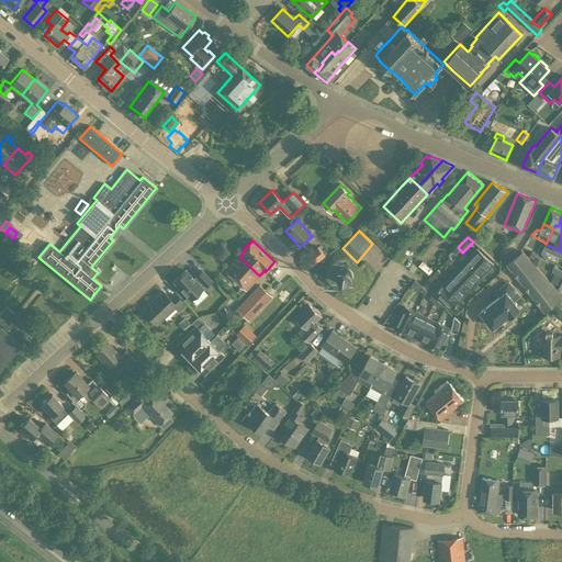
[(311,267),(325,256),(317,246),(304,257),(311,267)]
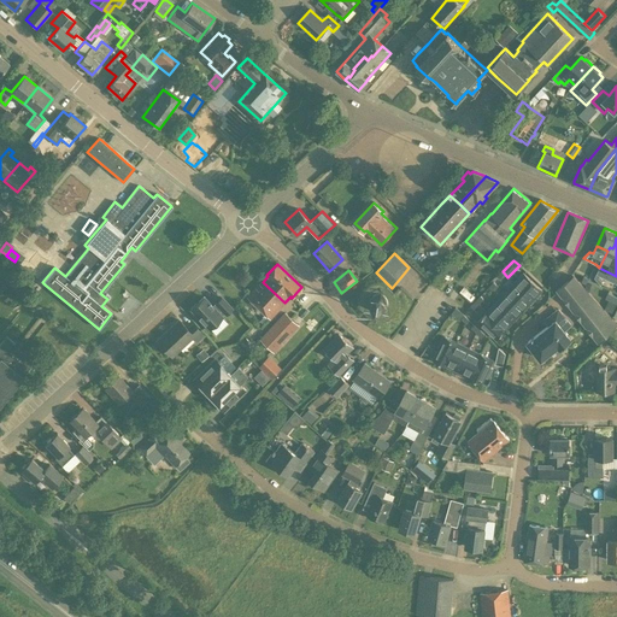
[(513,283),(533,300),(542,291),(523,272),(513,283)]
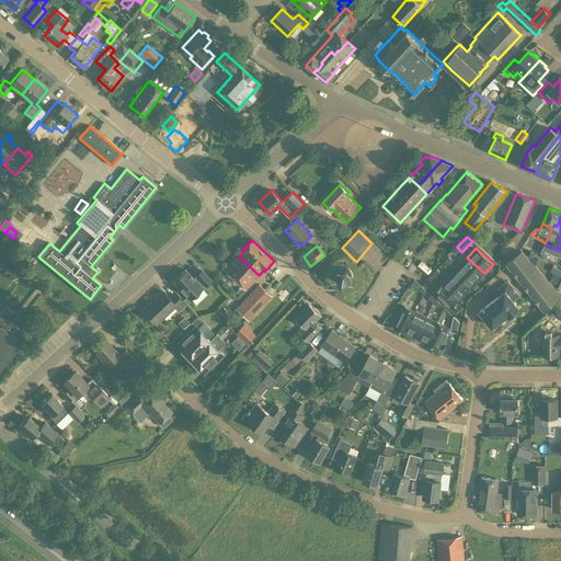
[(522,279),(519,282),(545,312),(550,306),(560,295),(539,271),(522,251),(507,263),(507,264),(522,279)]
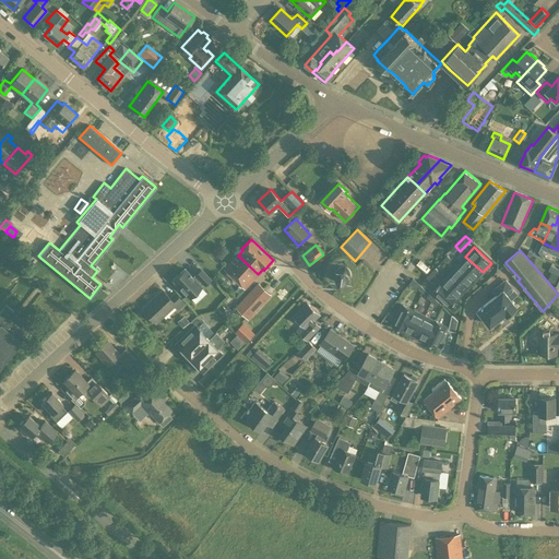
[(258,274),(238,256),(225,270),(245,288),(258,274)]
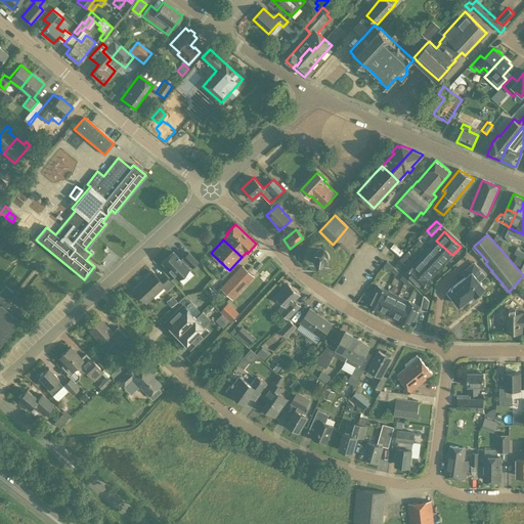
[(452,255),(436,241),(429,249),(444,263),(452,255)]
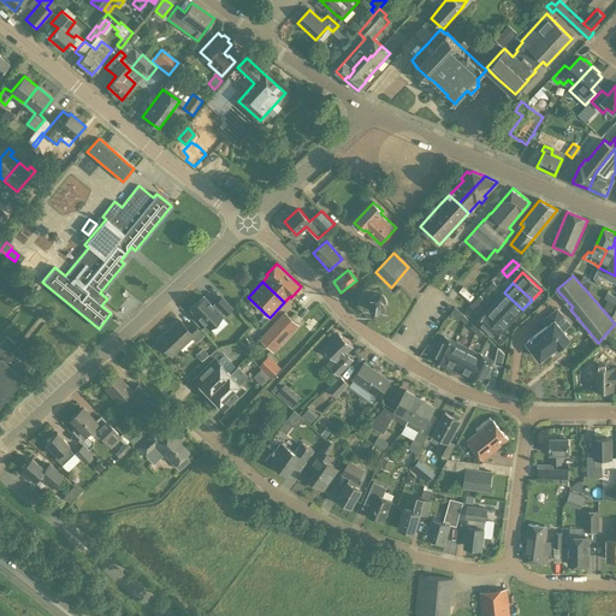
[(522,309),(504,292),(495,302),(514,319),(522,309)]
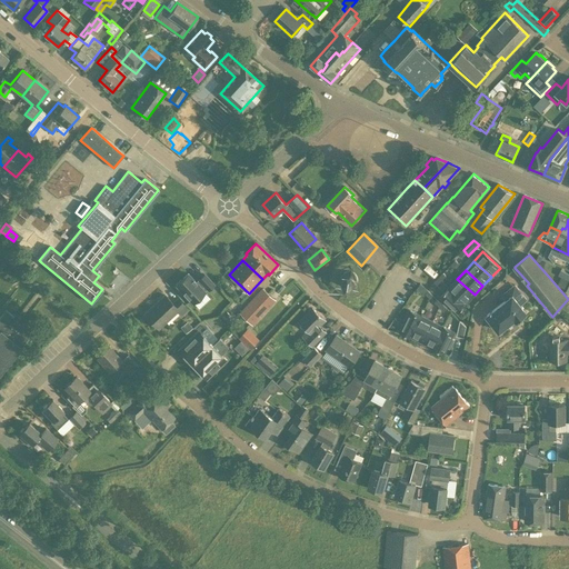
[(348,271),(346,272),(345,272),(343,273),(342,275),(341,276),(340,277),(340,278),(340,279),(340,281),(340,282),(340,283),(341,286),(342,287),(343,287),(345,288),(346,289),(348,289),(349,289),(350,289),(352,288),(353,288),(355,287),(356,286),(357,285),(357,283),(357,281),(358,280),(357,279),(357,277),(357,276),(356,275),(355,273),(353,272),(352,272),(350,271),(349,271),(348,271)]
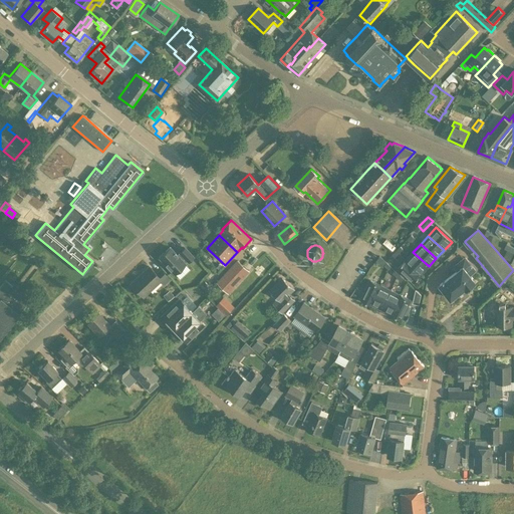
[(193,257),(192,256),(185,248),(180,253),(178,255),(170,247),(159,257),(174,273),(187,261),(189,262),(193,257)]
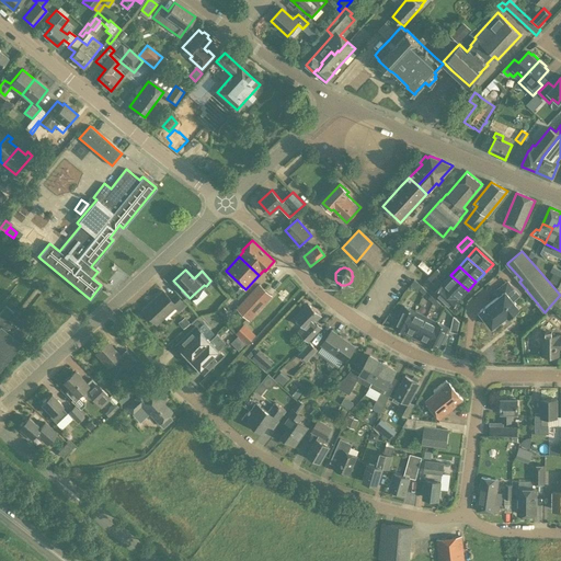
[(436,278),(433,274),(427,279),(432,284),(436,278)]
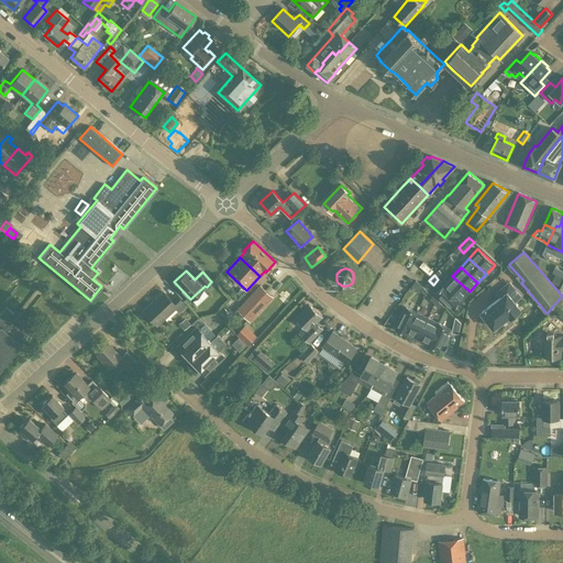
[(470,291),(452,276),(444,285),(461,300),(470,291)]
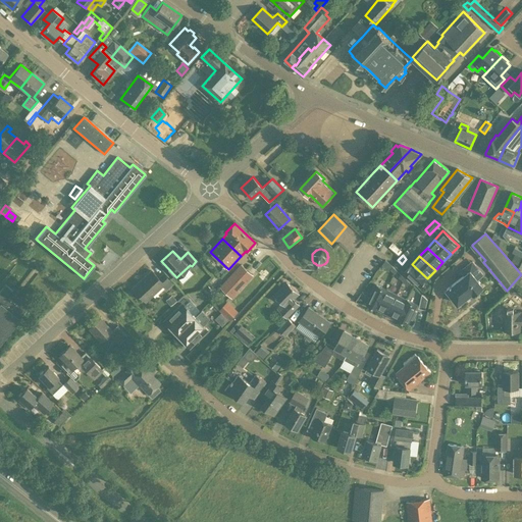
[(242,264),(220,286),(232,298),(254,275),(242,264)]
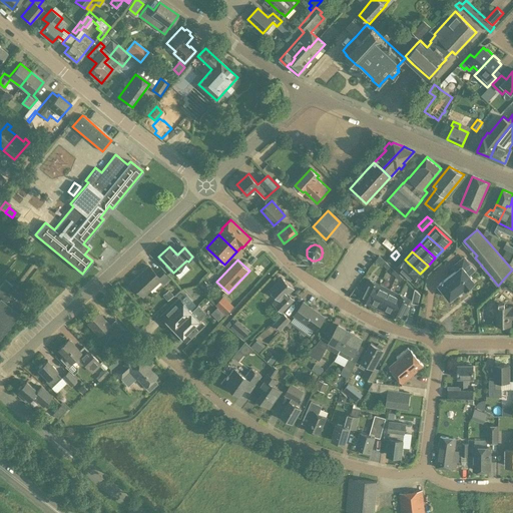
[(420,274),(405,260),(397,268),(413,283),(420,274)]
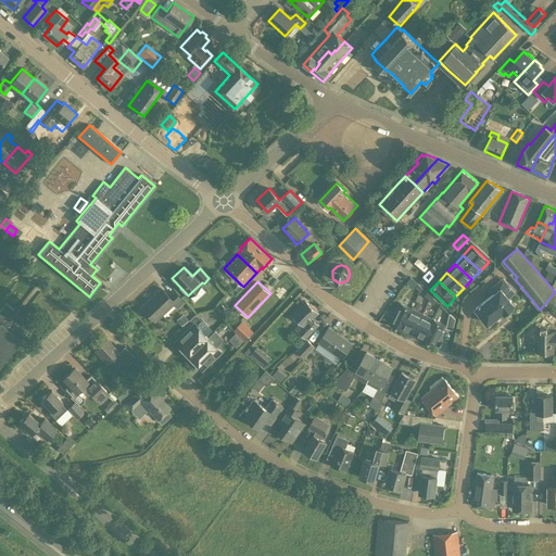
[(515,305),(502,289),(501,288),(475,308),(481,317),(488,325),(503,312),(504,314),(515,305)]
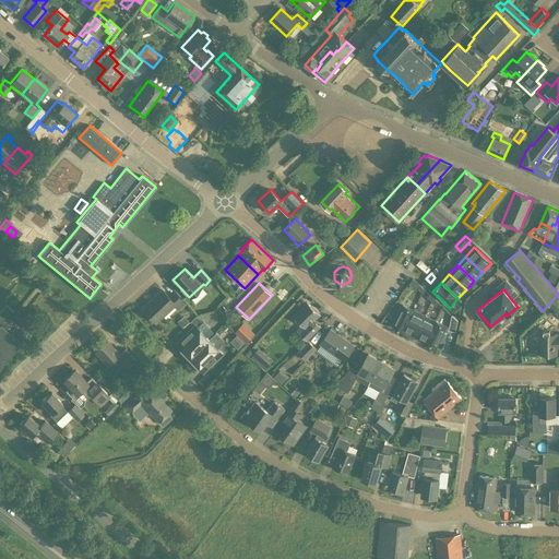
[(175,292),(168,298),(162,290),(154,297),(155,298),(143,310),(155,323),(174,306),(179,310),(186,304),(175,292)]
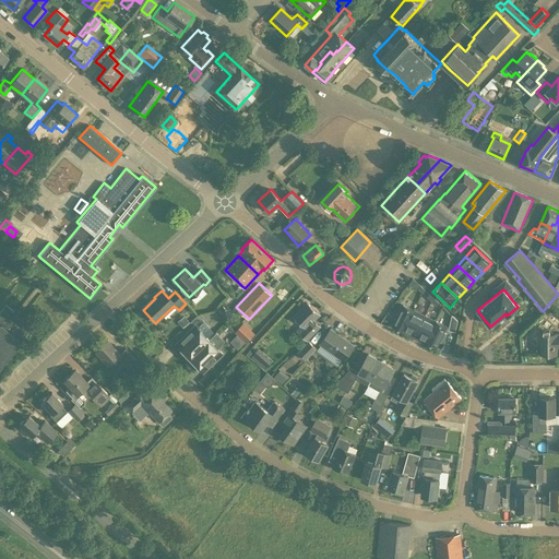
[(321,326),(314,320),(319,314),(307,302),(294,317),(302,324),(297,331),(308,341),(321,326)]
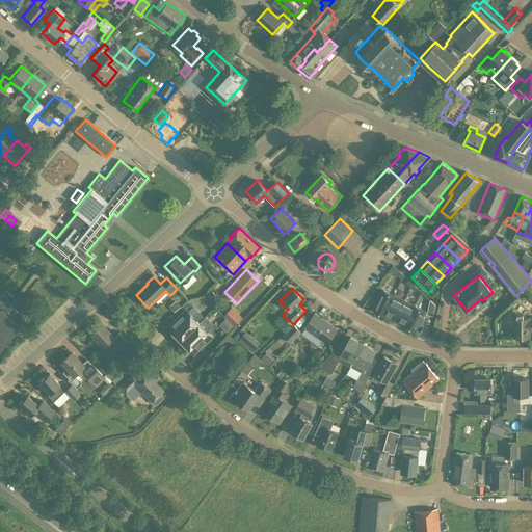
[(0,295),(0,348),(30,311),(21,302),(17,299),(5,290),(0,295)]
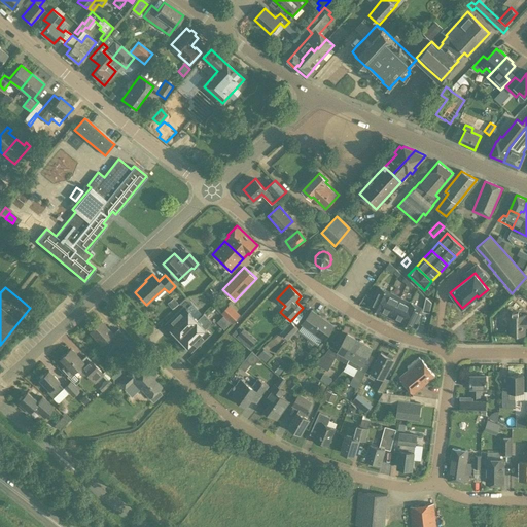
[(380,312),(390,292),(380,287),(370,307),(380,312)]
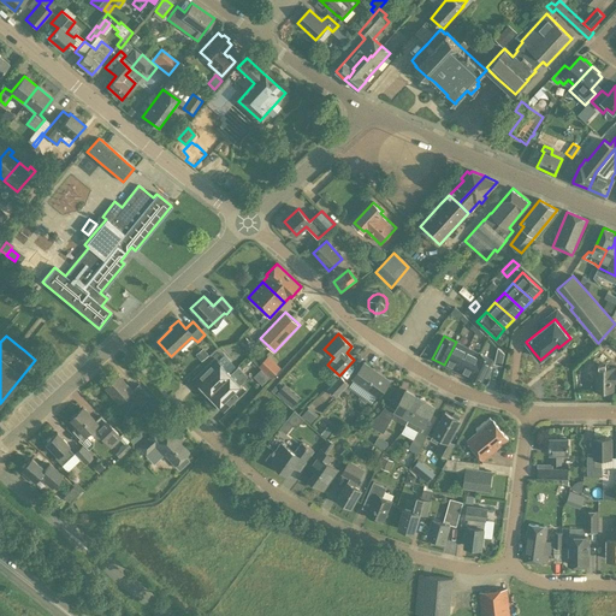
[(456,342),(444,365),(456,371),(467,348),(456,342)]
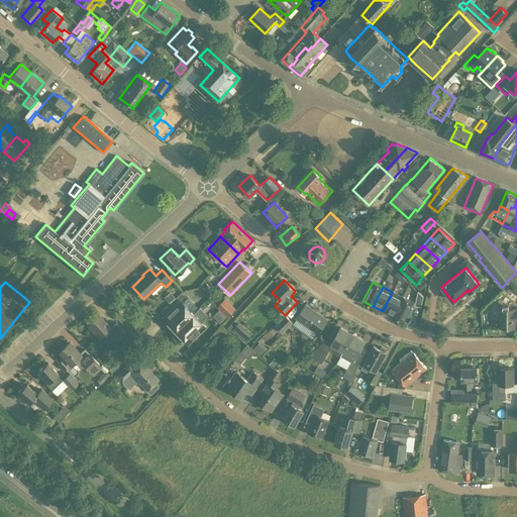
[(164,296),(168,302),(175,297),(170,291),(164,296)]
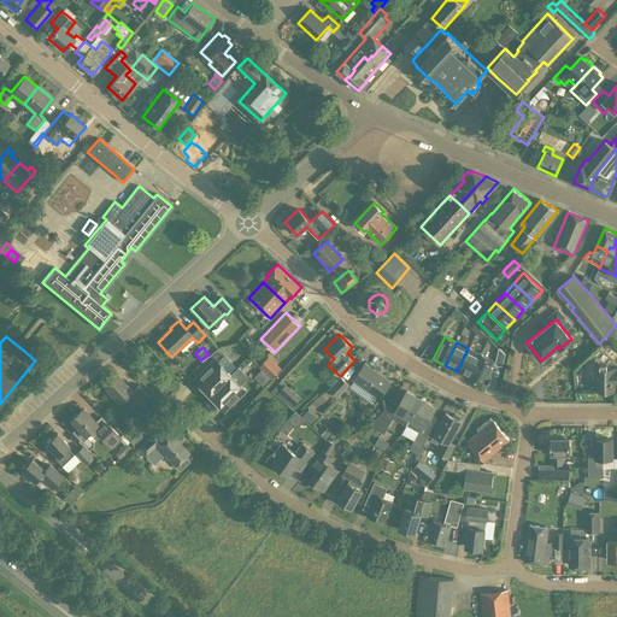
[(468,348),(457,371),(469,377),(481,354),(468,348)]
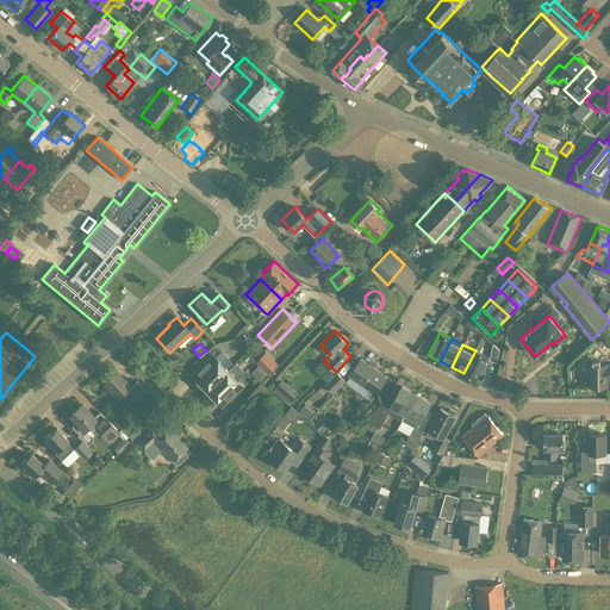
[(493,344),(489,360),(497,362),(499,350),(493,344)]
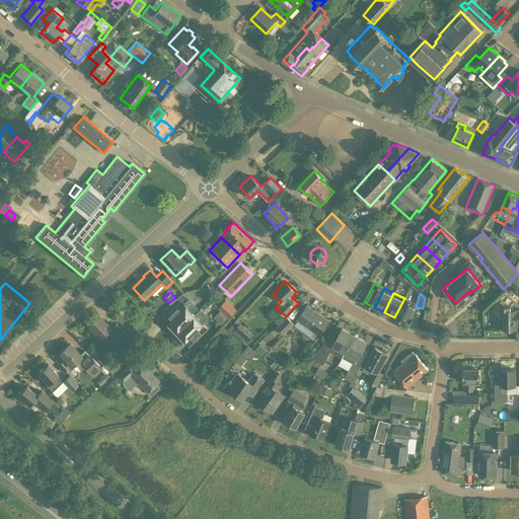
[(415,303),(404,298),(394,317),(404,322),(408,316),(410,317),(414,310),(412,308),(415,303)]
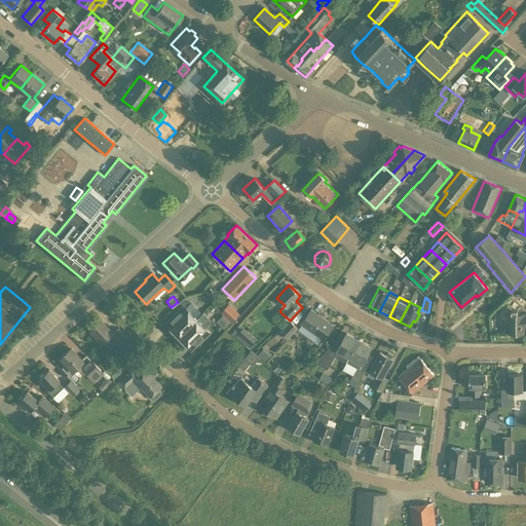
[(240,314),(229,303),(221,312),(232,323),(240,314)]
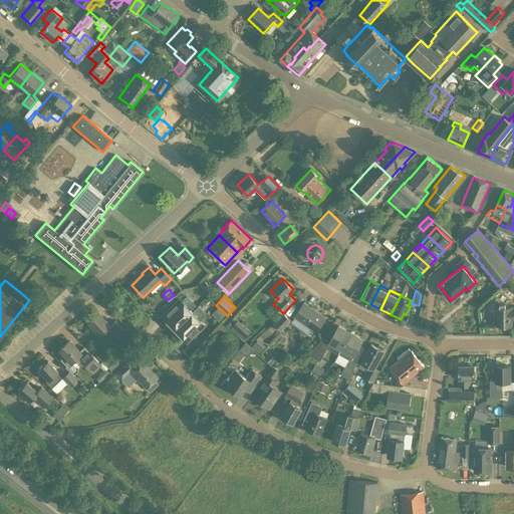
[(174,312),(165,321),(166,322),(165,323),(170,328),(171,327),(174,329),(191,312),(178,299),(169,308),(174,312)]
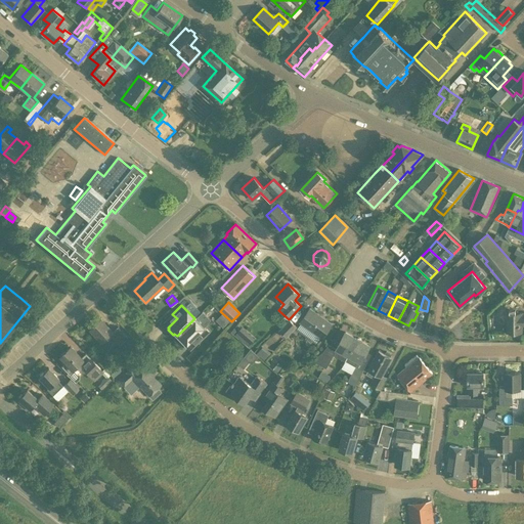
[(321,339),(332,324),(310,308),(300,322),(321,339)]
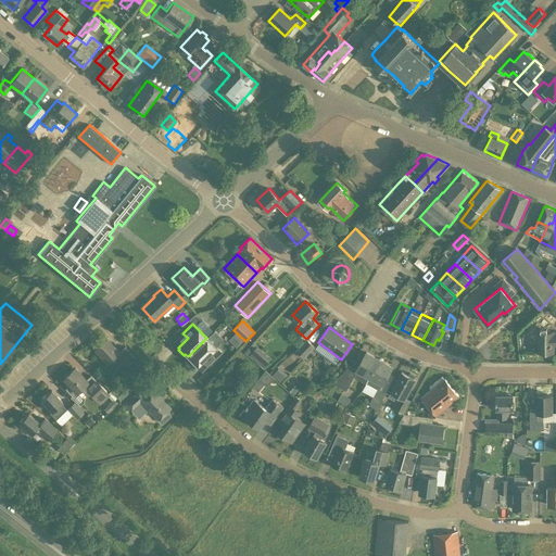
[(536,332),(538,353),(553,353),(553,346),(555,345),(555,332),(553,333),(553,332),(536,332)]
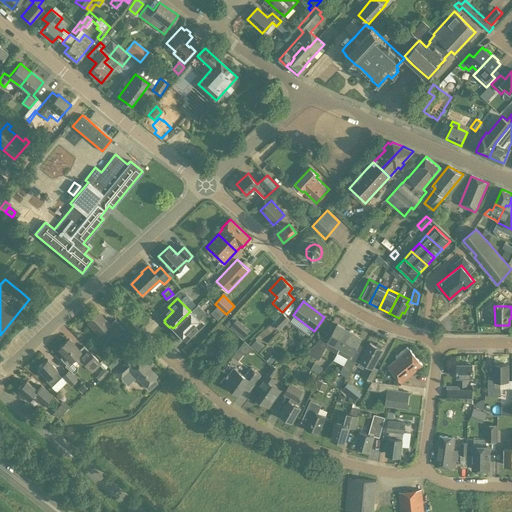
[(115,319),(109,324),(98,311),(86,322),(98,335),(103,331),(108,337),(112,333),(116,337),(125,330),(115,319)]
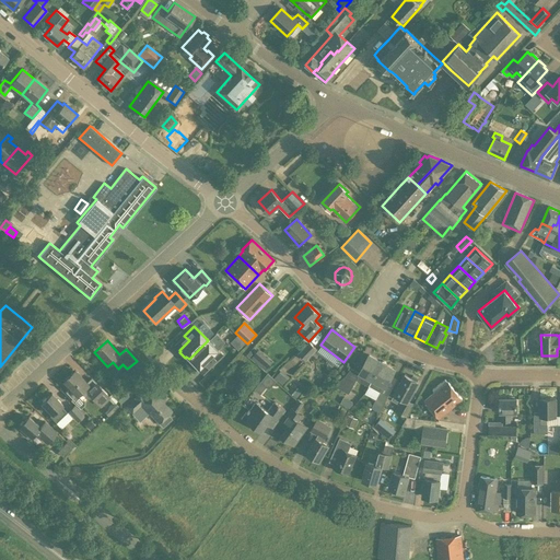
[(222,356),(208,340),(189,359),(191,361),(189,363),(196,369),(197,368),(198,369),(207,360),(212,364),(222,356)]
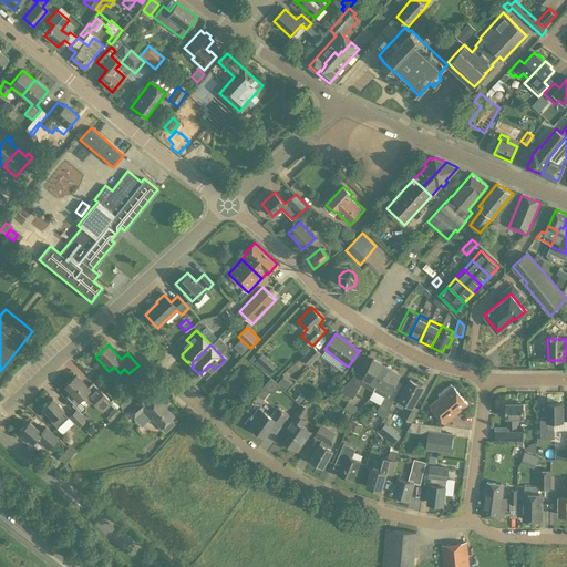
[(310,366),(321,353),(313,346),(301,358),(310,366)]
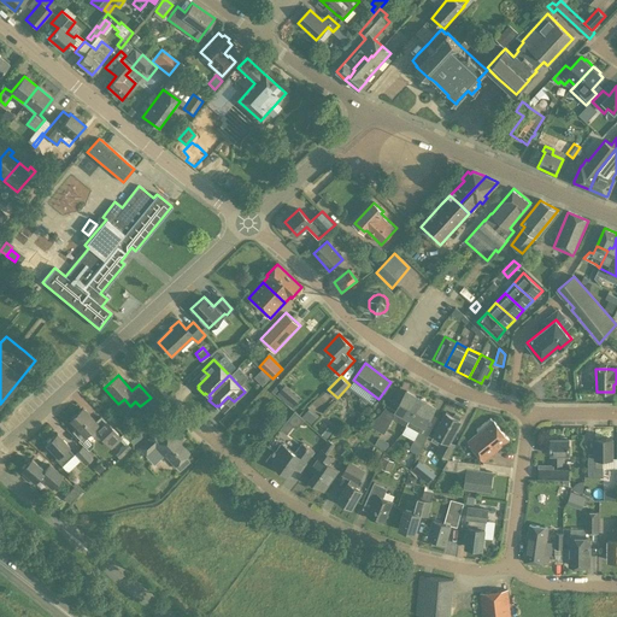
[(387,406),(378,416),(368,424),(385,434),(392,421),(391,421),(392,418),(406,425),(406,424),(421,399),(406,391),(395,410),(387,406)]
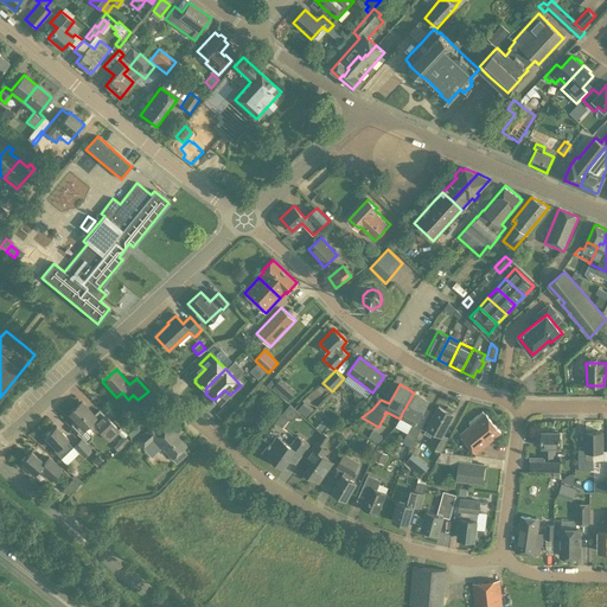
[(292,394),(282,385),(276,393),(286,401),(292,394)]
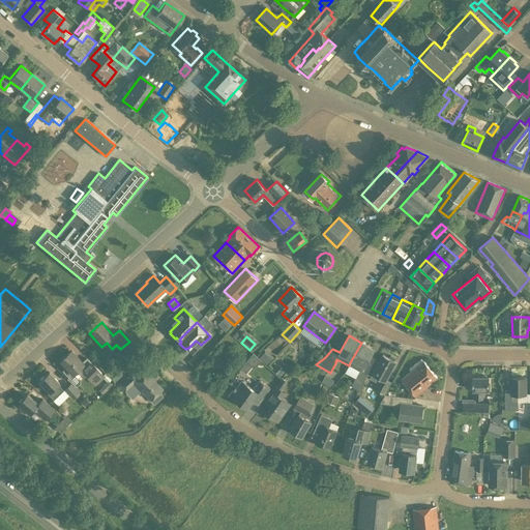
[(374,349),(361,343),(349,364),(360,371),(352,386),(359,390),(367,374),(362,371),(364,366),(374,349)]
